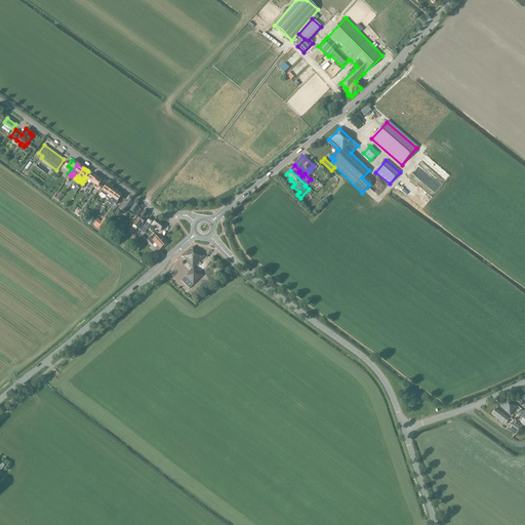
[(86,194),(97,178),(90,173),(84,180),(82,184),(81,186),(80,187),(83,189),(88,180),(90,183),(84,192),(86,194)]
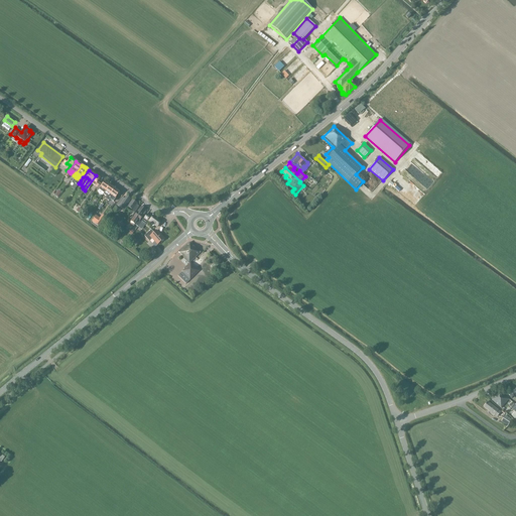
[(97,187),(101,182),(99,181),(101,178),(96,175),(85,190),(87,191),(92,183),(97,187)]
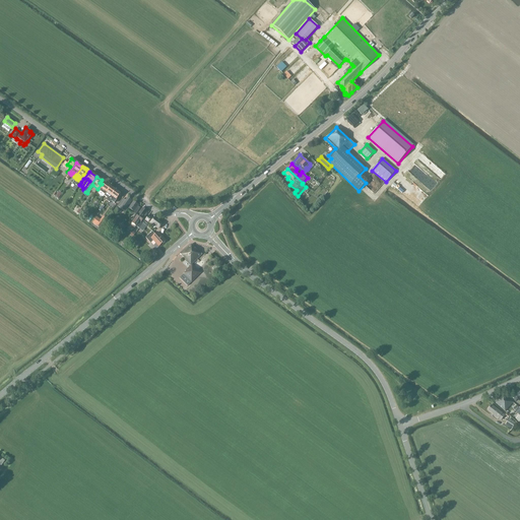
[(104,196),(111,187),(105,183),(104,185),(102,184),(98,189),(101,191),(98,194),(103,198),(104,196)]
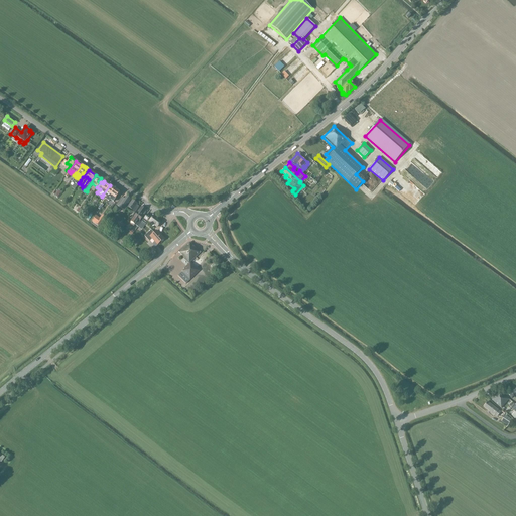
[(107,200),(115,189),(110,185),(103,195),(106,197),(105,199),(107,200)]
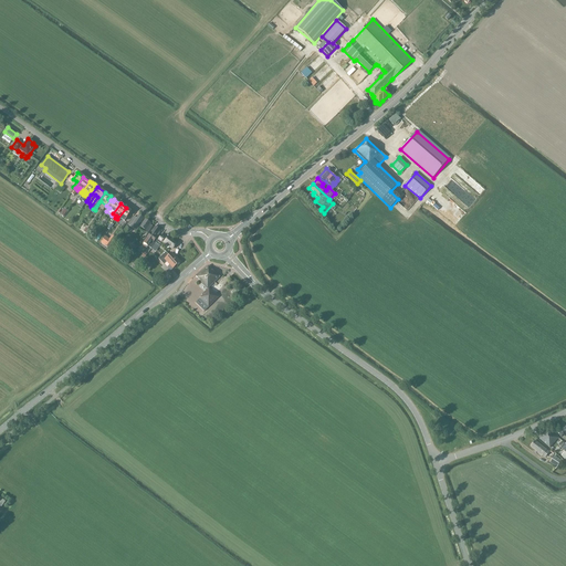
[(126,208),(117,219),(119,221),(124,216),(127,218),(132,211),(126,208)]
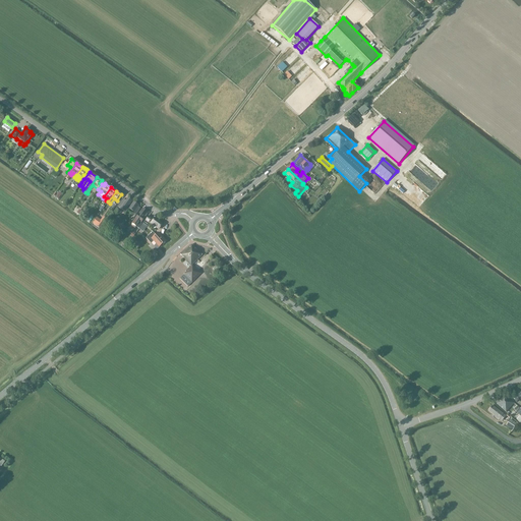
[(118,207),(120,209),(124,212),(126,210),(132,201),(128,198),(126,200),(123,198),(118,207)]
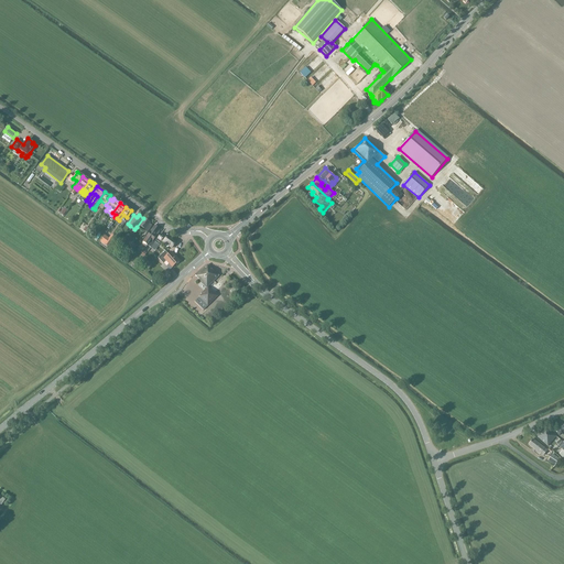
[(147,232),(152,226),(150,224),(151,223),(144,218),(139,226),(144,229),(144,230),(147,232)]
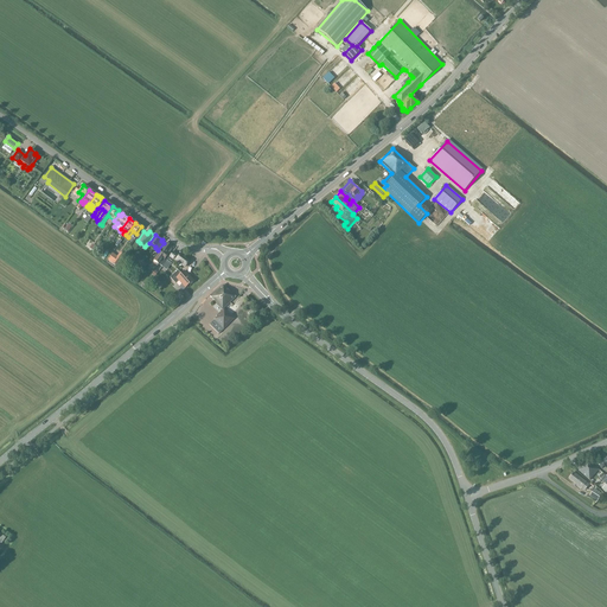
[(167,243),(163,250),(161,249),(153,261),(163,267),(166,262),(165,260),(165,259),(168,255),(167,254),(172,248),(167,243)]
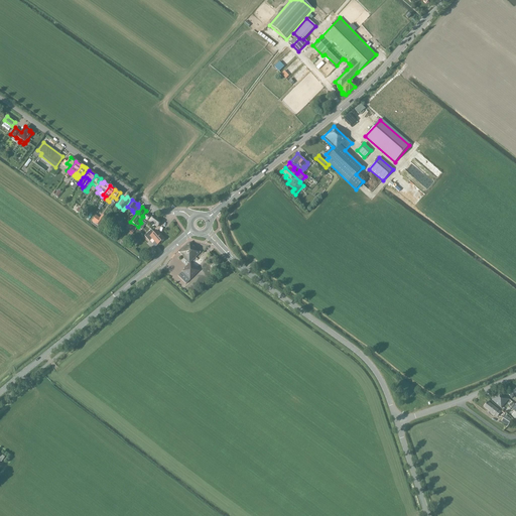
[(147,215),(144,219),(149,222),(157,228),(161,223),(153,217),(152,219),(150,218),(150,217),(147,215)]
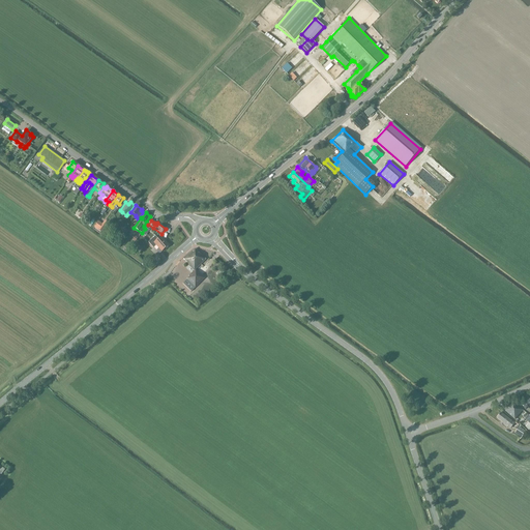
[(105,222),(102,225),(98,230),(101,232),(108,224),(105,222)]
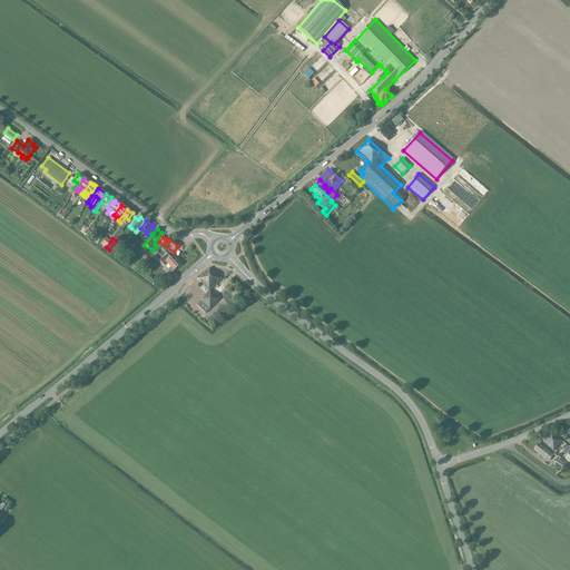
[(160,261),(160,262),(165,267),(168,264),(170,267),(170,268),(169,269),(169,271),(169,272),(170,273),(170,274),(182,264),(173,255),(170,257),(168,254),(160,261)]
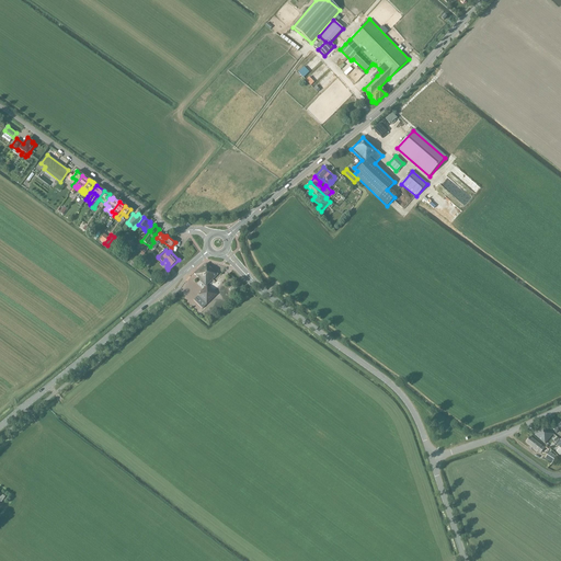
[(201,294),(194,300),(203,309),(217,295),(207,285),(218,275),(207,263),(195,275),(198,277),(197,278),(206,287),(201,293),(201,294)]
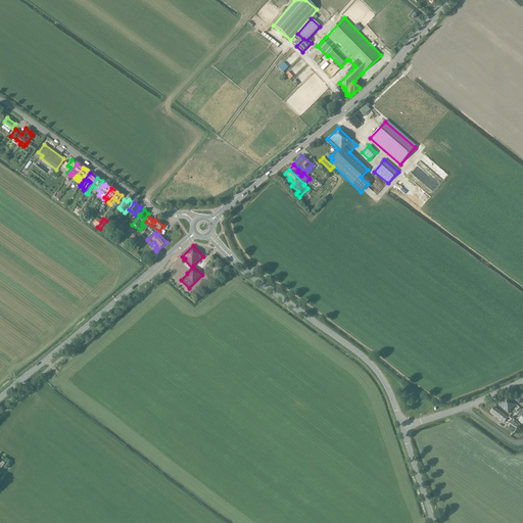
[(522,391),(522,392),(521,392),(520,392),(518,394),(518,395),(514,398),(519,403),(521,402),(522,403),(522,391)]
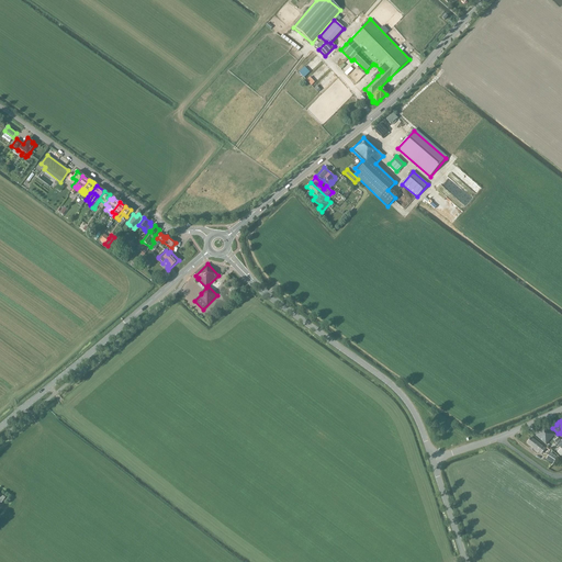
[(546,445),(554,435),(544,426),(536,436),(546,445)]
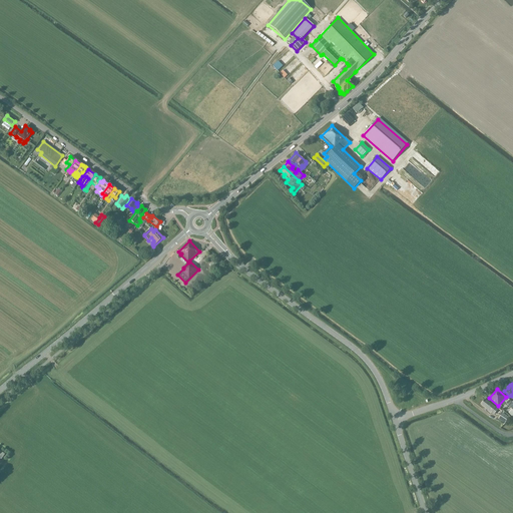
[(481,405),(482,406),(486,409),(485,410),(491,414),(492,414),(494,415),(498,410),(485,399),(481,405)]
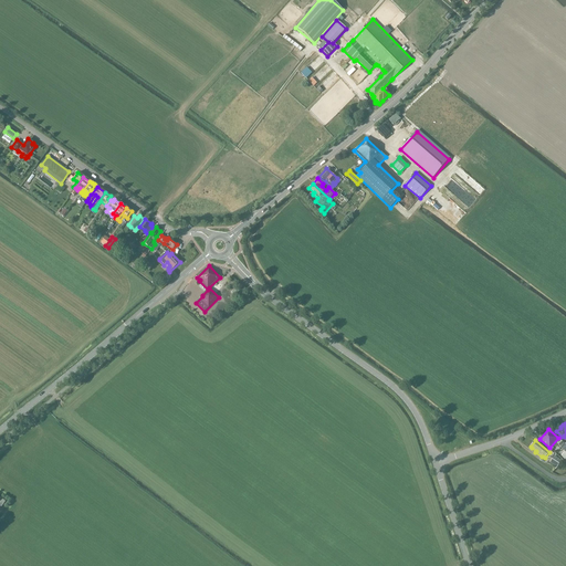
[(562,461),(555,456),(551,462),(557,468),(562,461)]
